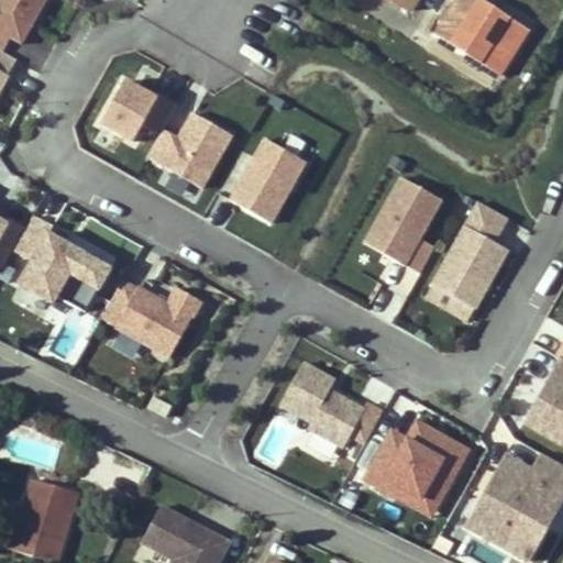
[(0,0),(0,51),(2,52),(10,39),(22,45),(46,0),(0,0)]
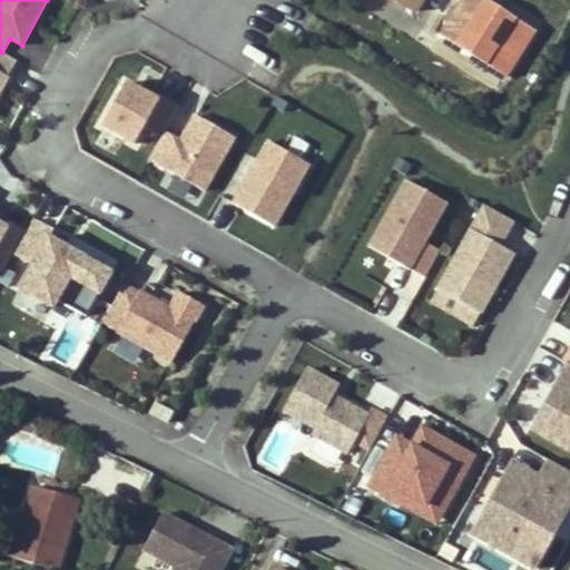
[(395,0),(414,11),(420,0),(395,0)]
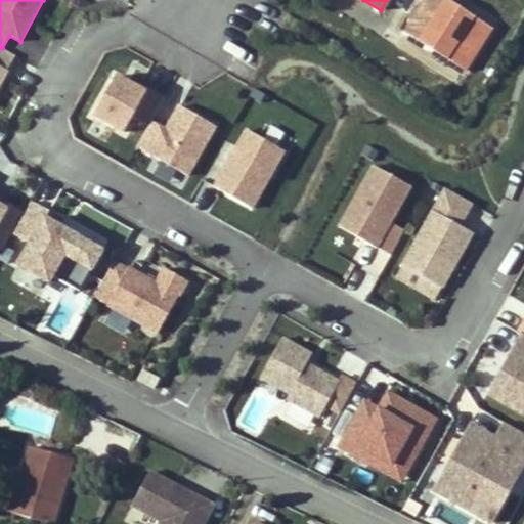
[(403,32),(446,58),(459,38),(477,49),(490,27),(446,0),(417,0),(418,9),(403,32)]
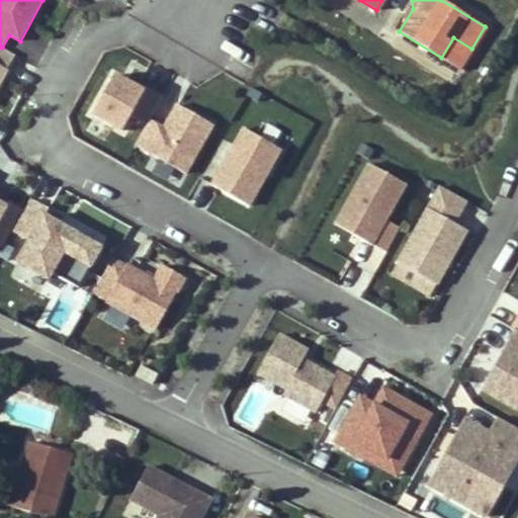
[(0,84),(8,69),(7,69),(14,55),(2,48),(0,47),(0,84)]
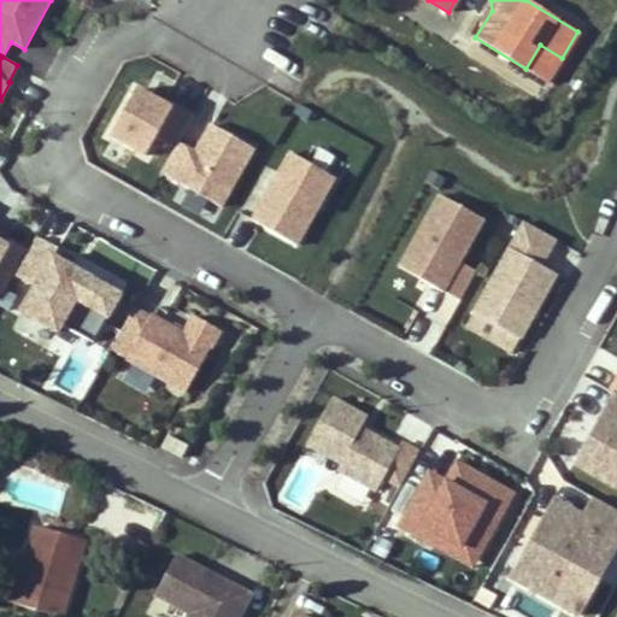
[(194,151),(178,141),(160,174),(223,209),(257,148),(211,123),(194,151)]
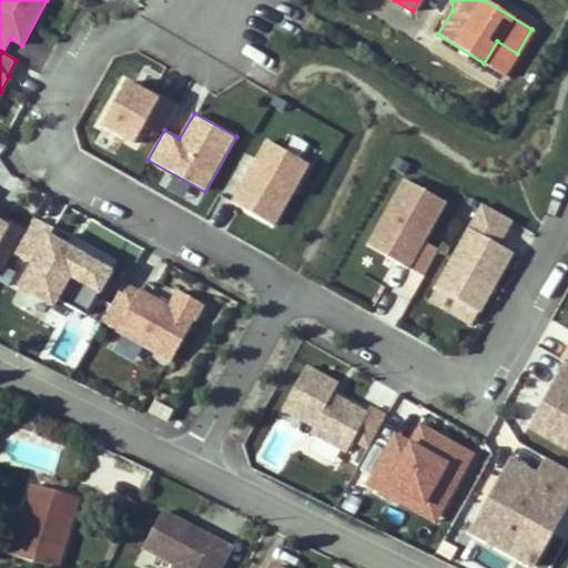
[(292,134),(284,149),(311,163),(296,189),(301,191),(323,151),(292,134)]
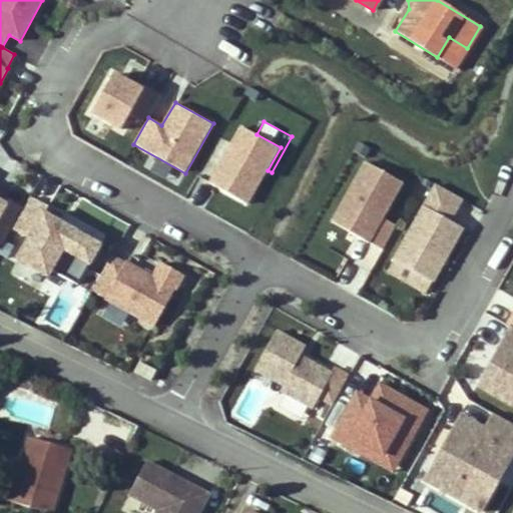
[(240,125),(208,182),(248,204),(268,170),(281,147),(257,134),(240,125)]
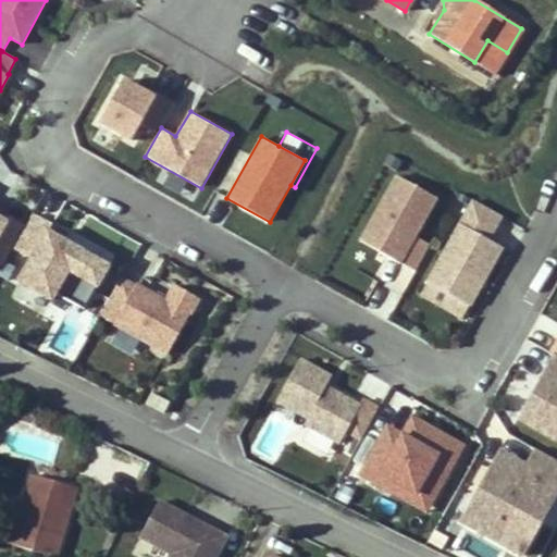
[(438,199),(396,175),(360,240),(403,264),(438,199)]
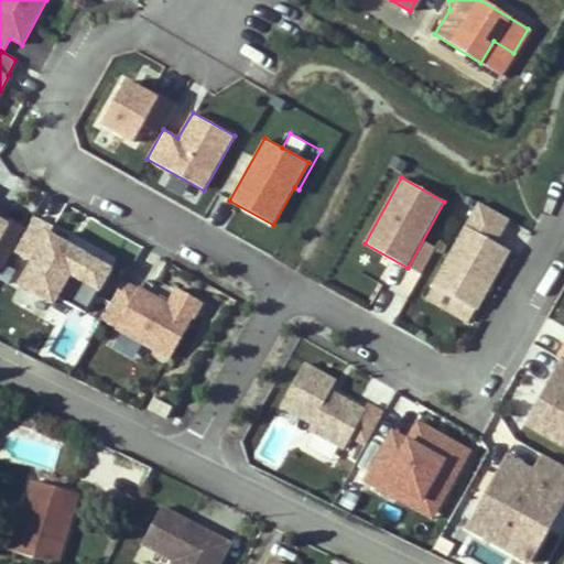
[(477,201),(464,226),(431,284),(434,286),(476,308),(479,311),(511,251),(497,243),(511,219),(477,201)]
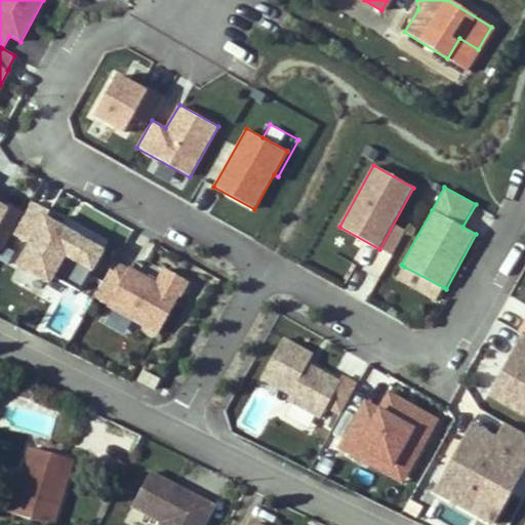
[(25,213),(12,235),(28,244),(15,266),(49,284),(54,276),(81,291),(105,248),(47,216),(50,211),(31,200),(25,213)]
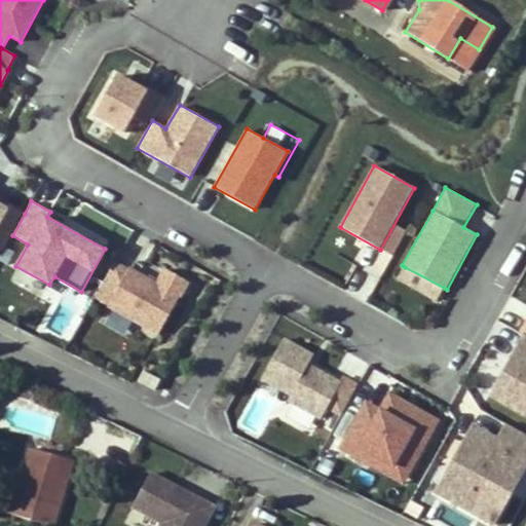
[(0,251),(2,253),(12,235),(25,214),(7,204),(6,207),(0,203),(0,251)]
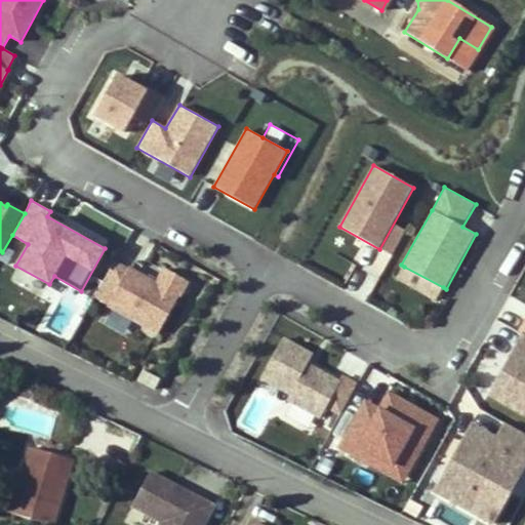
[(370,246),(362,264),(384,272),(391,254),(370,246)]
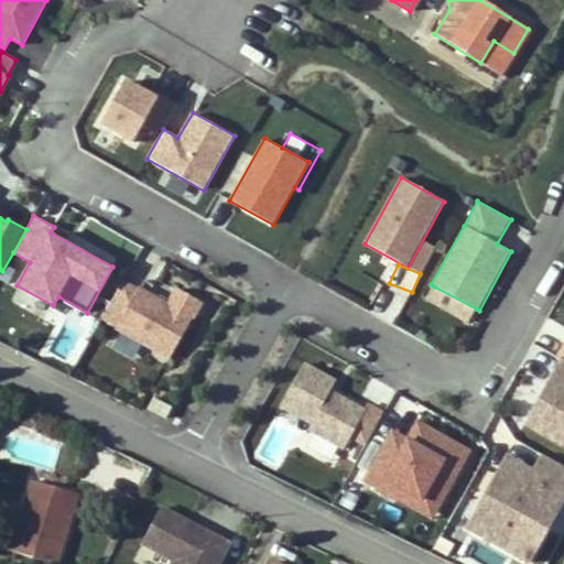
[(125,279),(101,322),(171,359),(203,302),(175,288),(166,302),(125,279)]
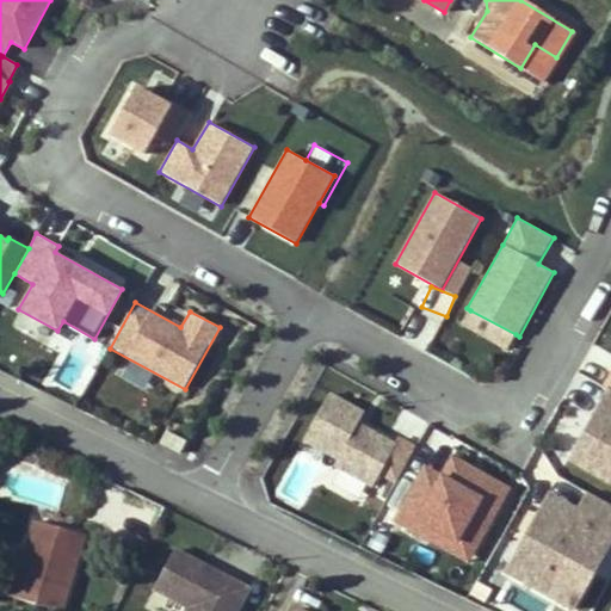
[(516,334),(470,310),(462,325),(507,350),(516,334)]
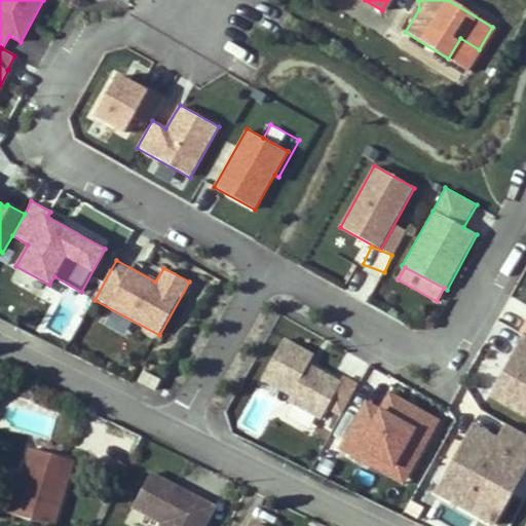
[(42,302),(66,313),(77,290),(54,278),(42,302)]
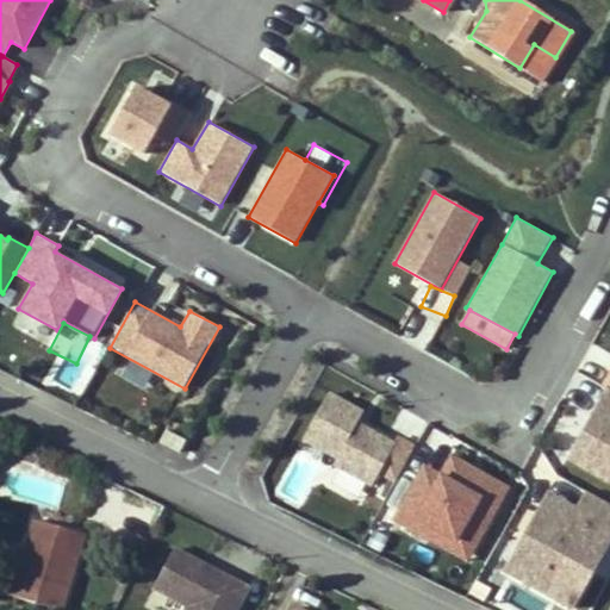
[(609,388),(608,387),(566,460),(609,484),(609,388)]
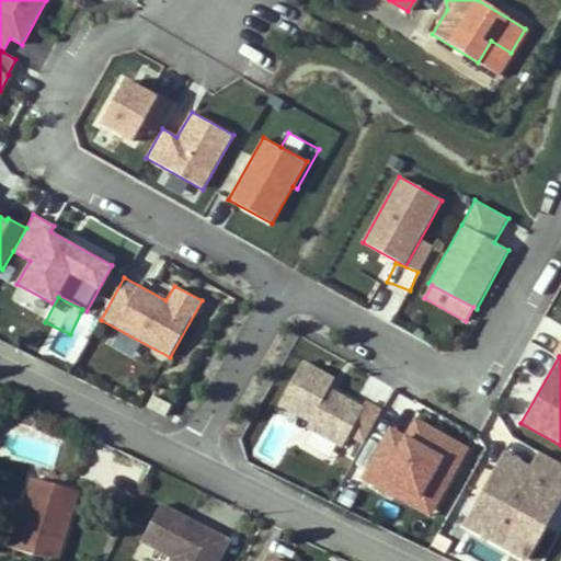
[(367,401),(364,407),(329,388),(334,377),(304,361),(278,405),(309,423),(305,431),(341,449),(347,436),(363,444),(382,410),(367,401)]
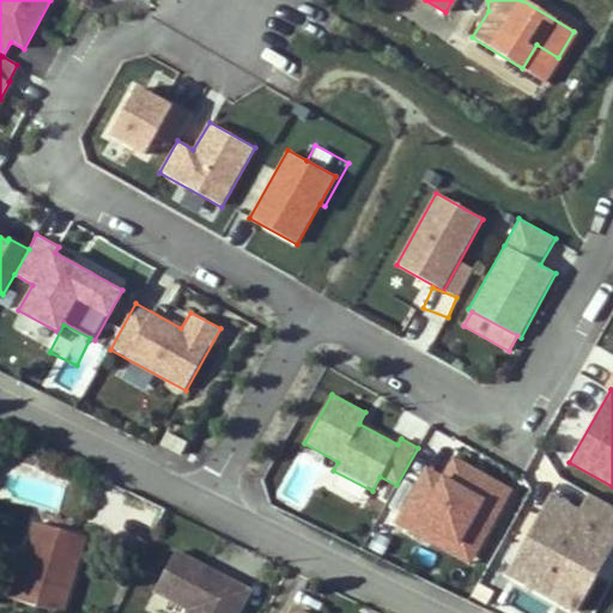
[(513,490),(453,456),(442,475),(426,467),(394,525),(471,566),(513,490)]
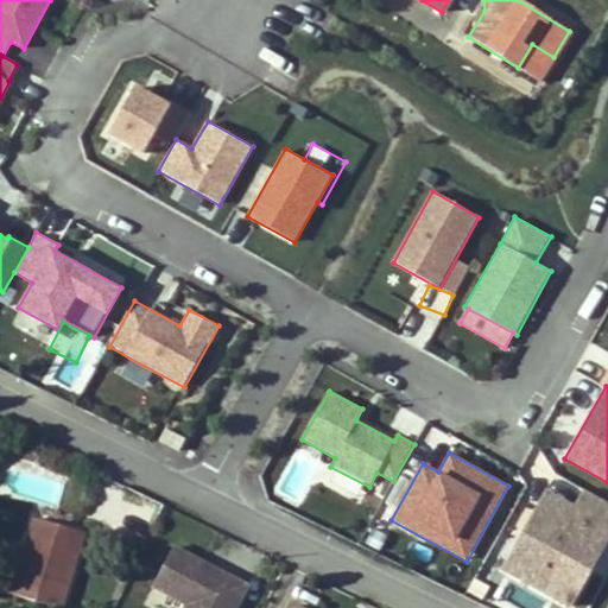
[(546,489),(500,572),(565,607),(571,607),(607,543),(607,501),(584,489),(576,505),(546,489)]
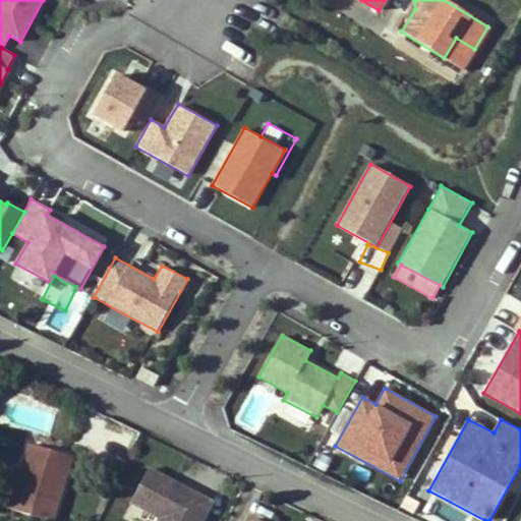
[(16,494),(10,493),(5,508),(50,520),(52,520),(72,458),(31,445),(16,494)]
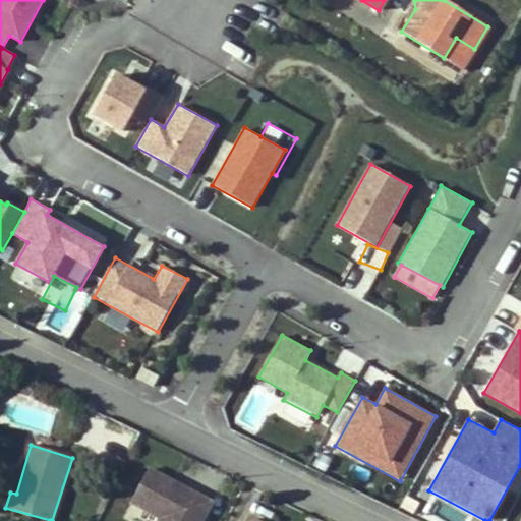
[(180,485),(149,468),(131,501),(162,518),(160,520),(201,520),(212,502),(192,491),(189,498),(177,491),(180,485)]
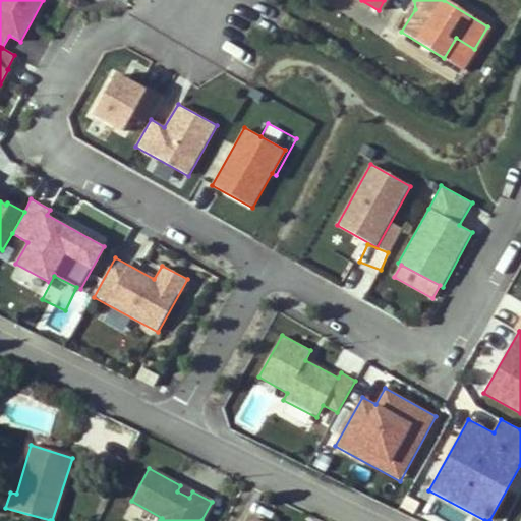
[(192,491),(180,485),(177,491),(189,498),(192,491)]
